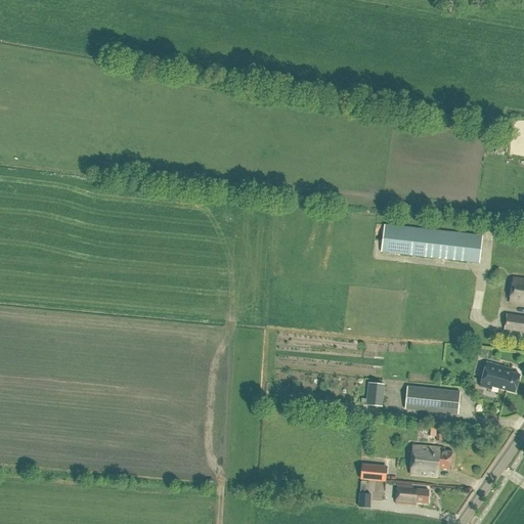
[(479,264),(482,236),(384,225),(381,253),(479,264)]
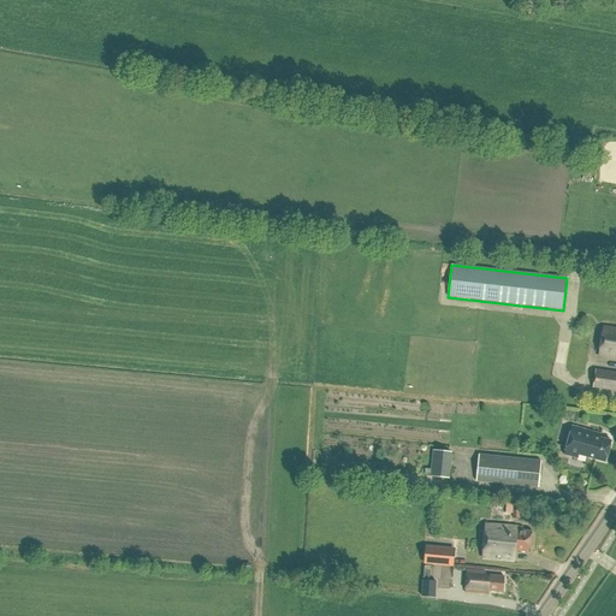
[(615,330),(603,329),(598,356),(615,357),(615,330)]
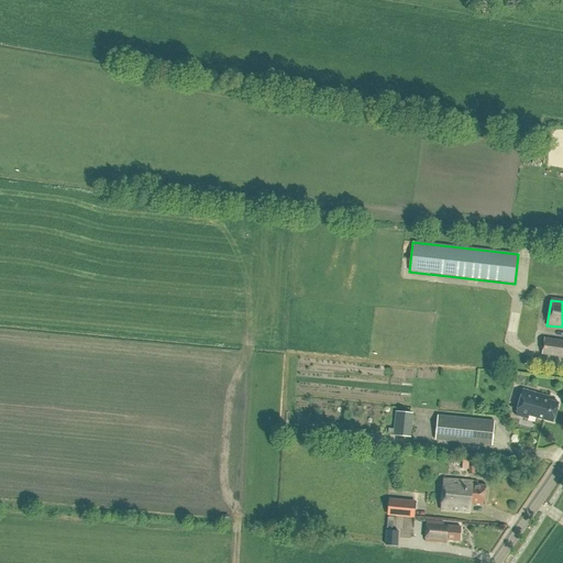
[(505,323),(504,337),(512,338),(514,324),(505,323)]
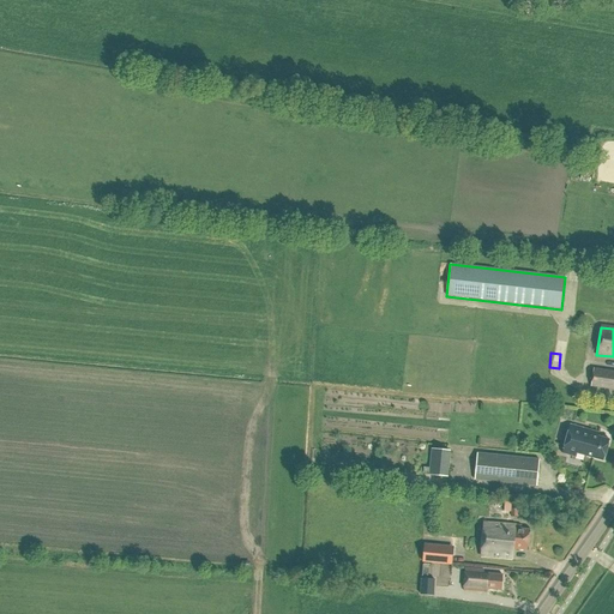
[(613,390),(613,372),(594,369),(591,386),(613,390)]
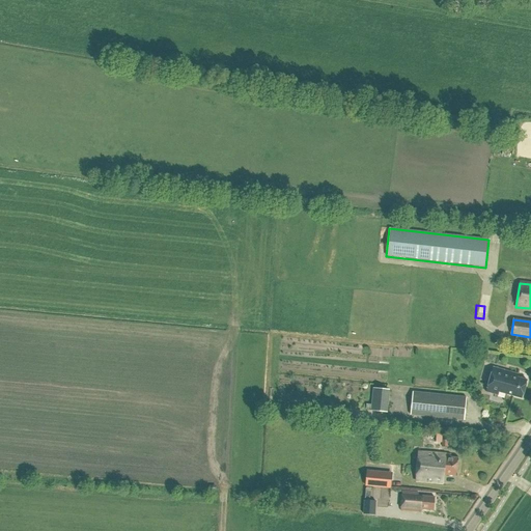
[(523,398),(527,382),(518,379),(519,376),(493,369),(486,392),(498,395),(499,392),(523,398)]
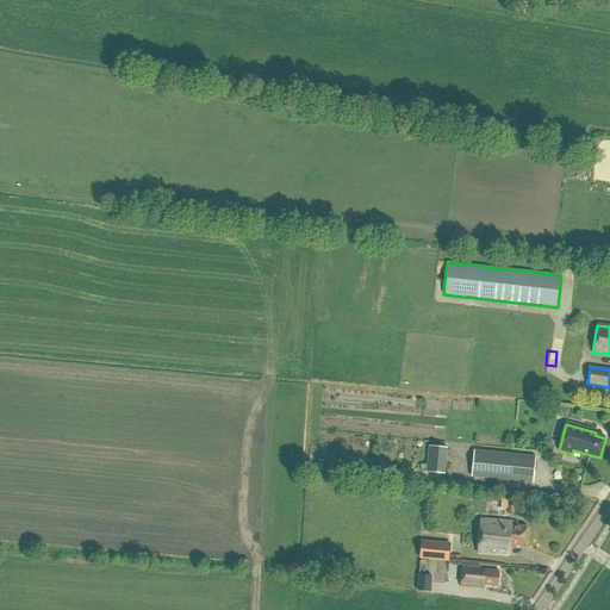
[(427,473),(446,474),(448,448),(429,446),(427,473)]
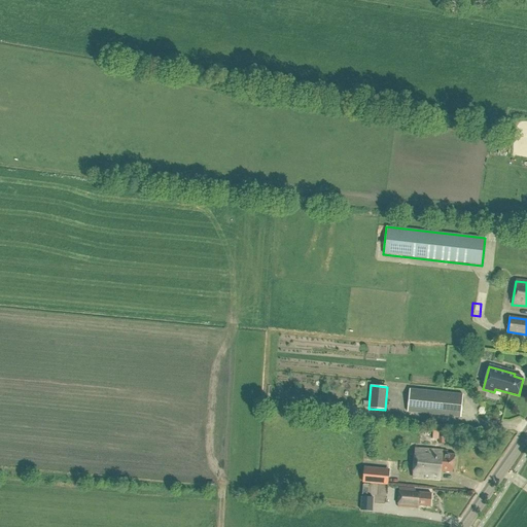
[(351,388),(351,414),(367,414),(367,388),(351,388)]
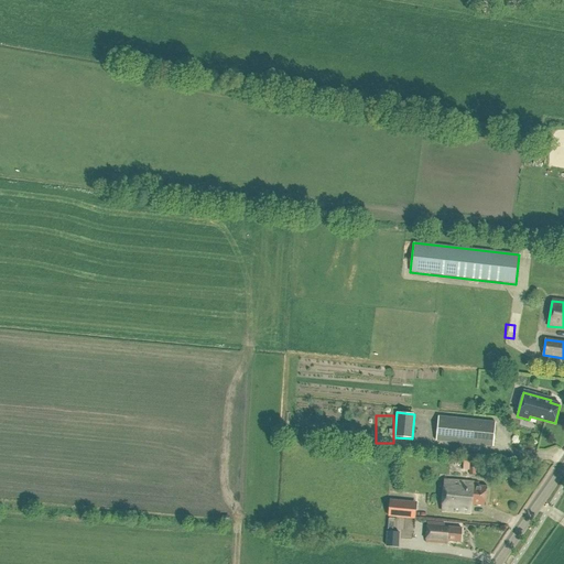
[(494,447),(496,422),(438,416),(436,442),(494,447)]
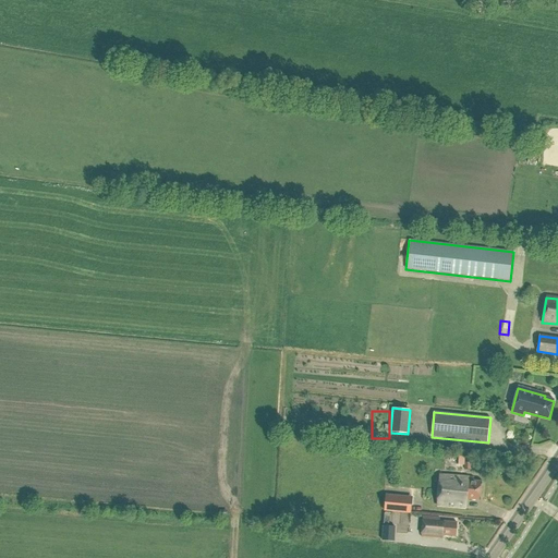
[(480,501),(482,482),(474,481),(474,478),(439,475),(437,506),(466,509),(466,500),(480,501)]
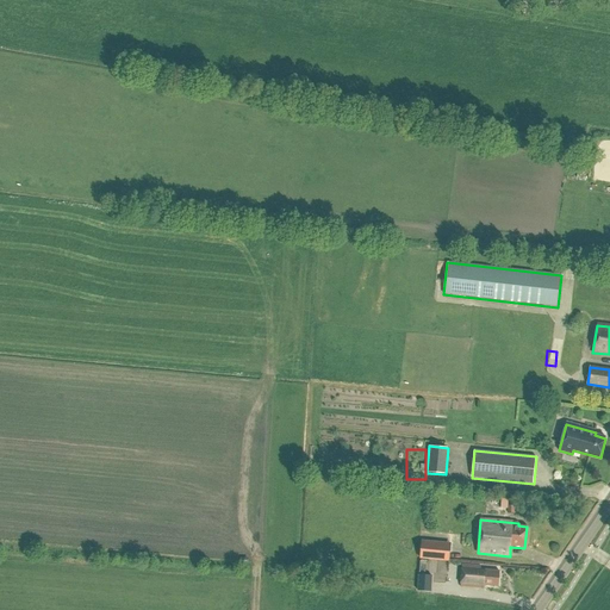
[(449,561),(452,543),(422,541),(419,559),(449,561)]
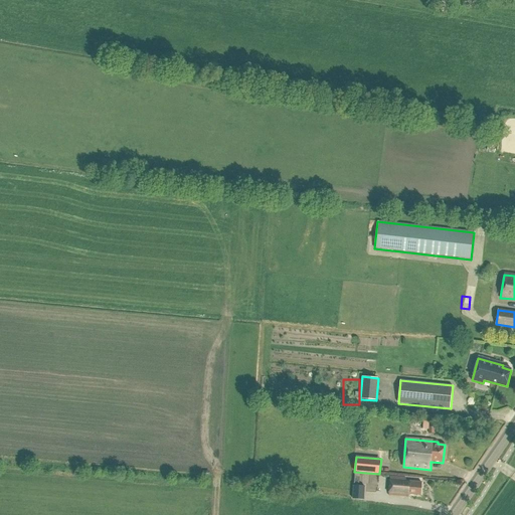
[(419,496),(420,483),(405,482),(405,479),(390,478),(388,496),(408,497),(408,495),(419,496)]
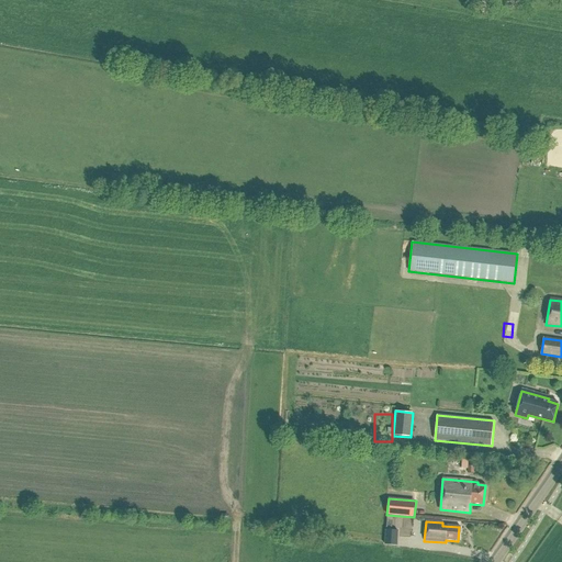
[(397,546),(398,530),(385,530),(384,544),(397,546)]
